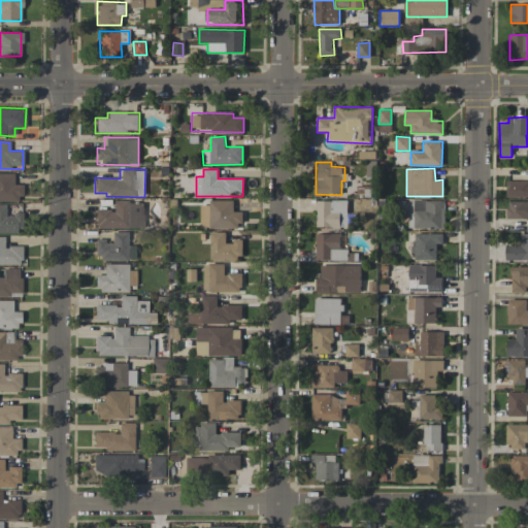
[(0,174),(0,200),(21,201),(21,185),(12,185),(12,175),(0,174)]
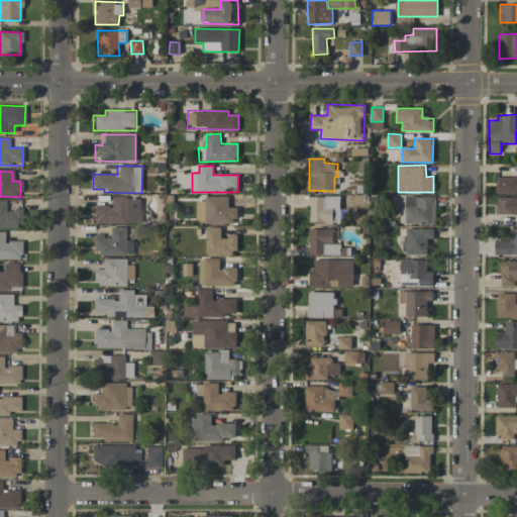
[(496,193),(516,193),(516,179),(497,179),(496,193)]
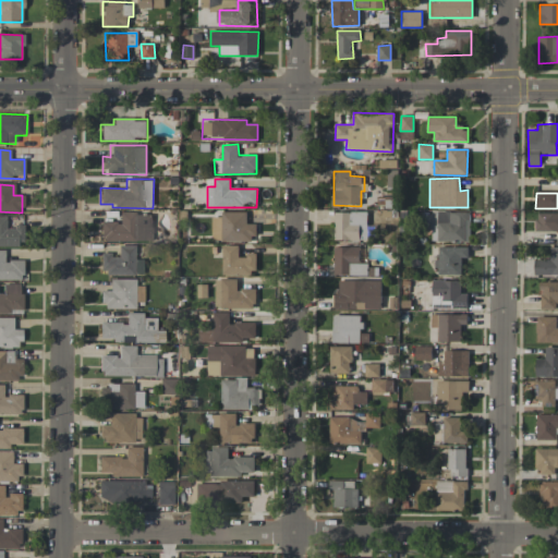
[(247,213),(221,211),(221,217),(213,217),(211,241),(255,242),(255,223),(247,223),(247,213)]
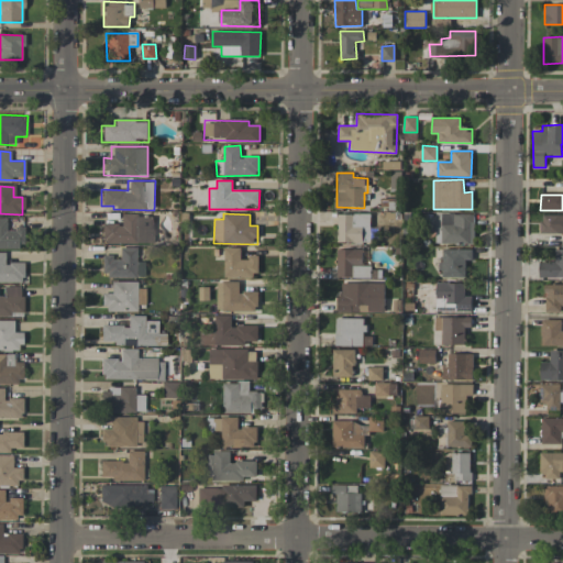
[(338,242),(371,243),(371,214),(338,213),(338,242)]
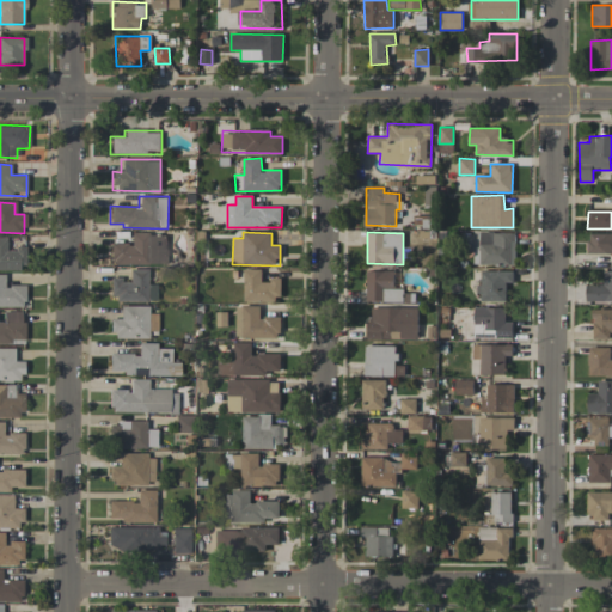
[(515,232),(473,232),(473,264),(515,265),(515,232)]
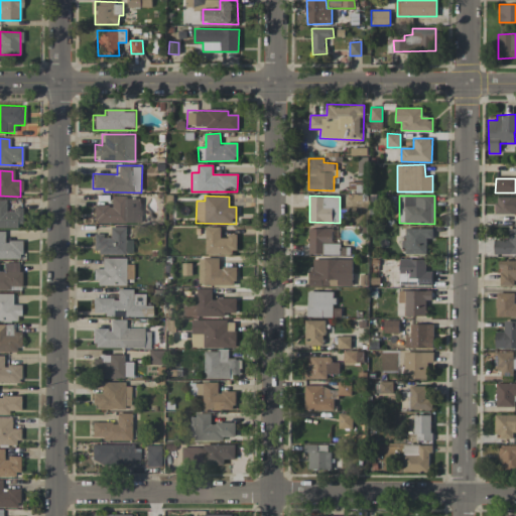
[(94,206),(93,223),(139,224),(140,198),(111,197),(110,206),(94,206)]
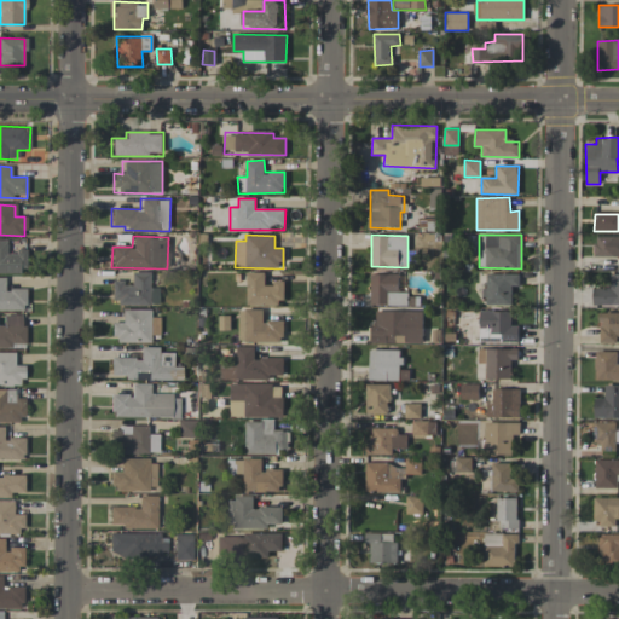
[(618,236),(595,236),(595,256),(618,256),(618,236)]
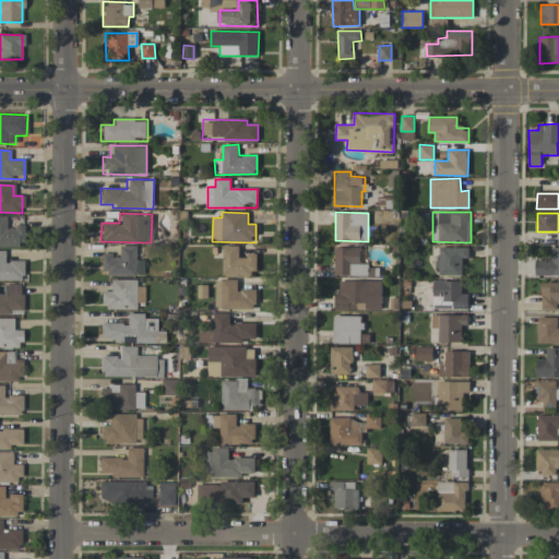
[(0,217),(0,246),(23,246),(23,226),(6,227),(6,217),(0,217)]
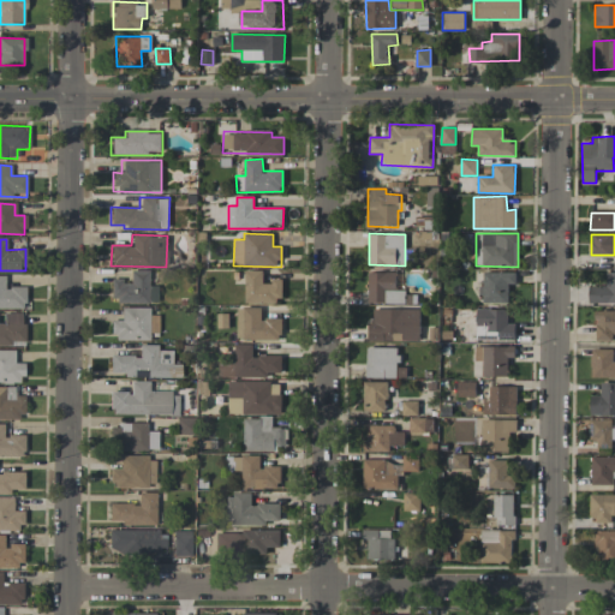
[(156,286),(148,286),(148,270),(130,270),(130,280),(111,280),(111,303),(157,302),(156,286)]
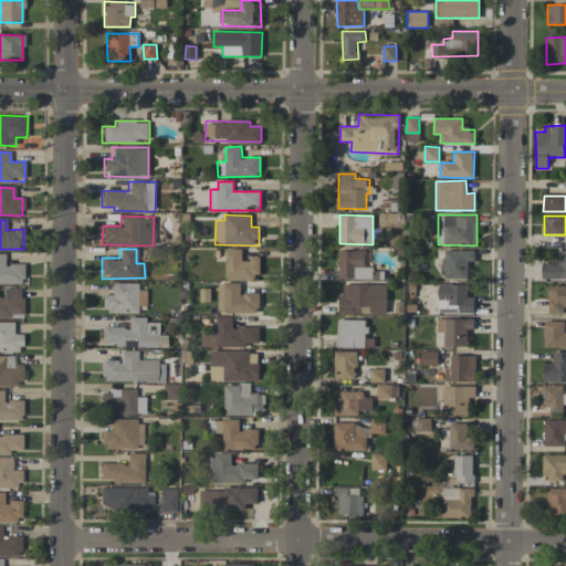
[(260,259),(242,259),(242,249),(226,249),(226,278),(260,279),(260,259)]
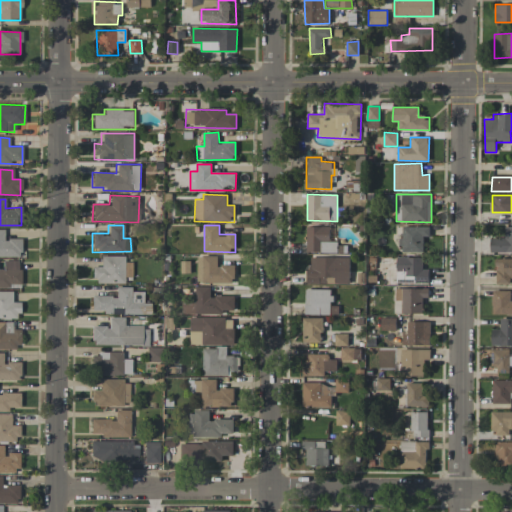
[(424,237),(430,237),(430,227),(401,226),(401,252),(423,252),(424,237)]
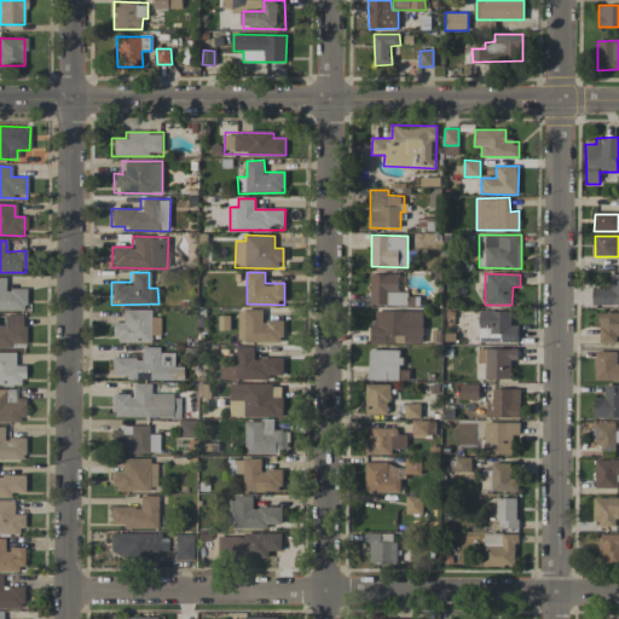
[(618,273),(608,275),(608,287),(593,288),(594,305),(618,304),(618,273)]
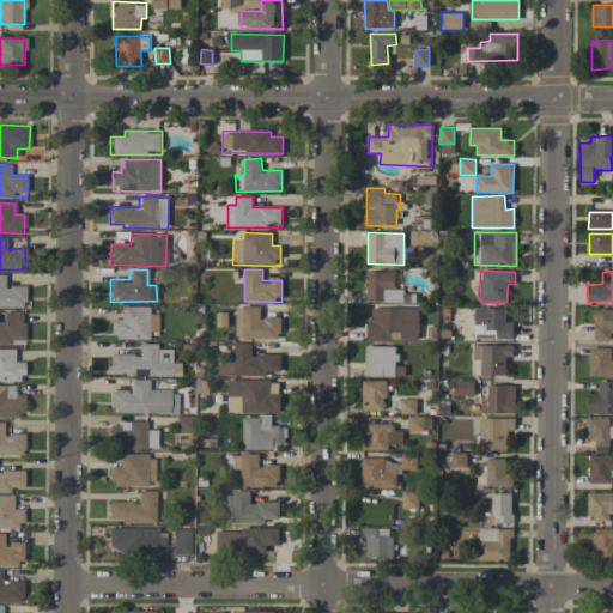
[(395,272),(366,272),(368,303),(404,302),(404,290),(395,290),(395,272)]
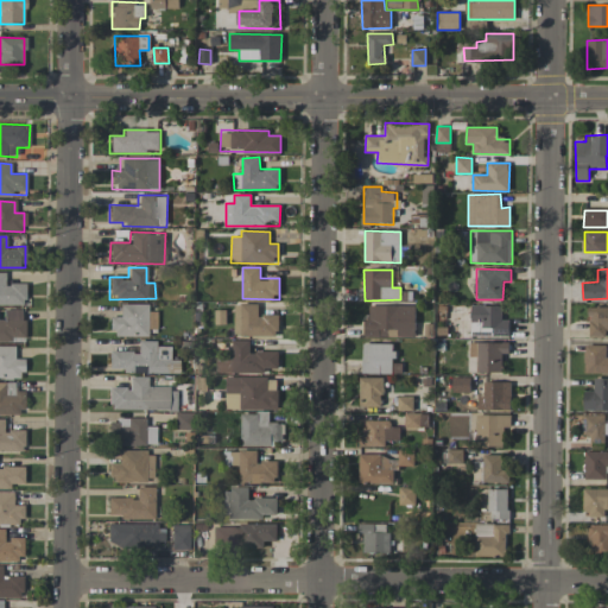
[(0,304),(25,304),(24,284),(5,284),(4,272),(0,272),(0,304)]
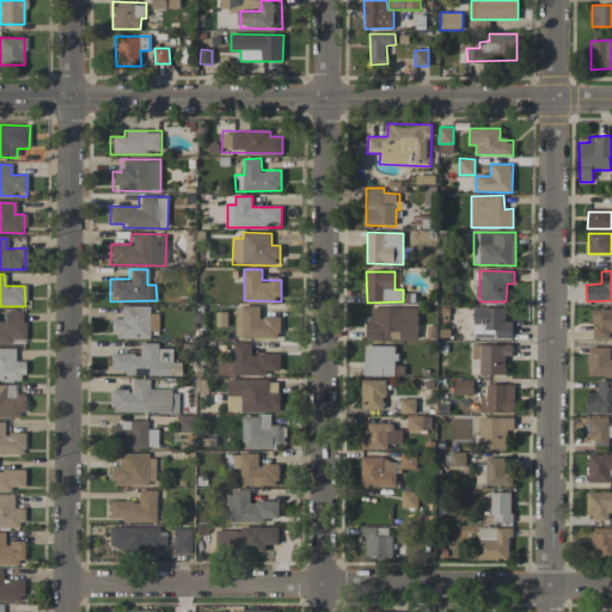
[(148,338),(148,332),(157,331),(157,313),(148,313),(148,306),(120,306),(120,319),(111,319),(111,340),(148,338)]
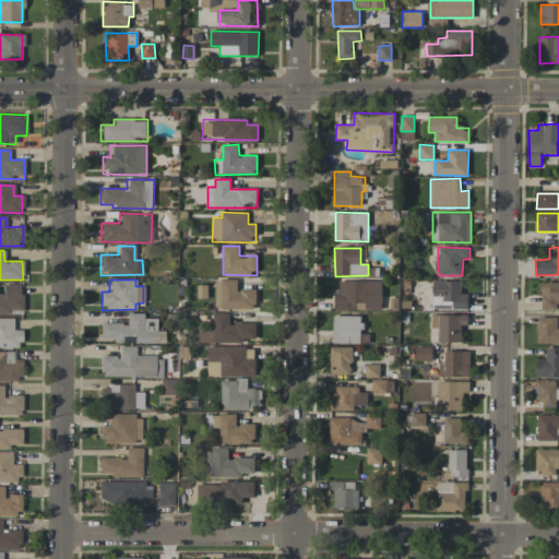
[(257,289),(238,289),(238,280),(216,280),(215,308),(256,309),(257,289)]
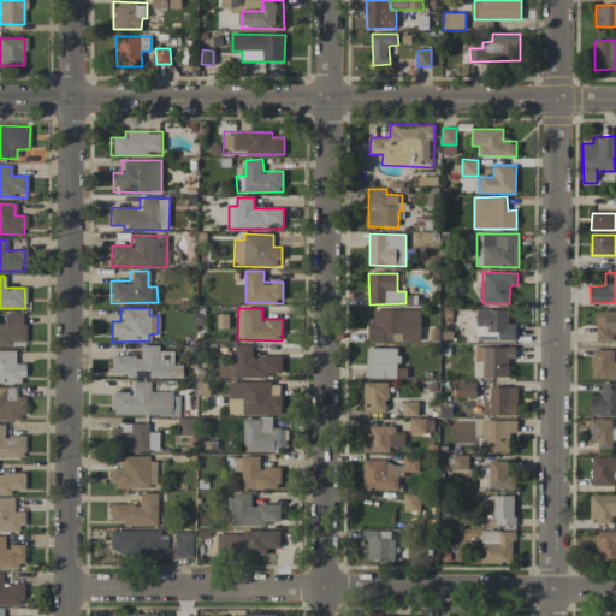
[(421,309),(374,309),(373,324),(368,324),(368,341),(421,342),(421,309)]
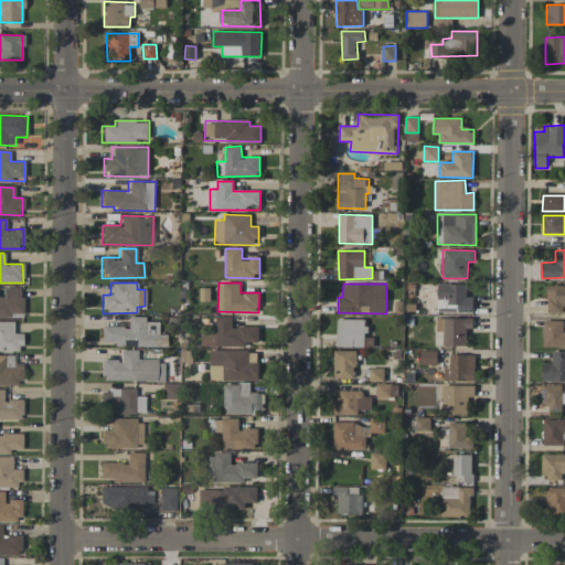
[(473,312),(473,297),(467,297),(467,285),(438,284),(437,312),(473,312)]
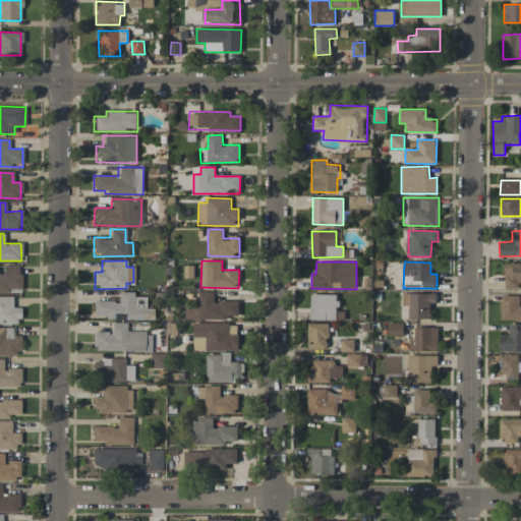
[(520,288),(520,283),(520,263),(504,264),(505,289),(520,288)]
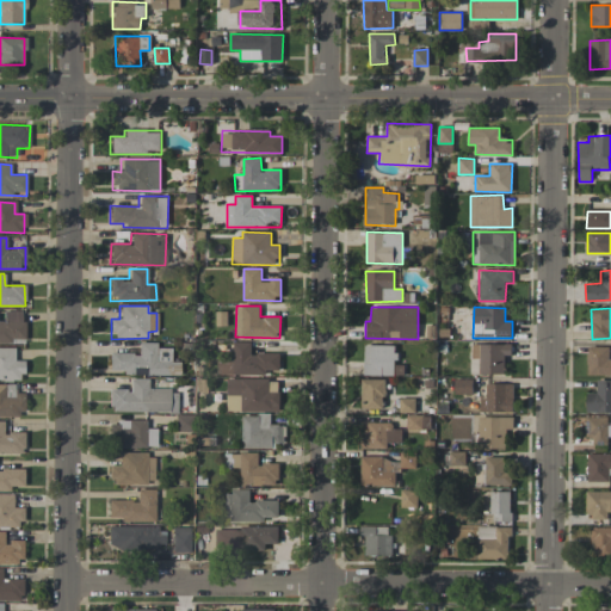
[(24,312),(4,310),(2,321),(0,320),(0,343),(11,343),(11,339),(23,339),(24,312)]
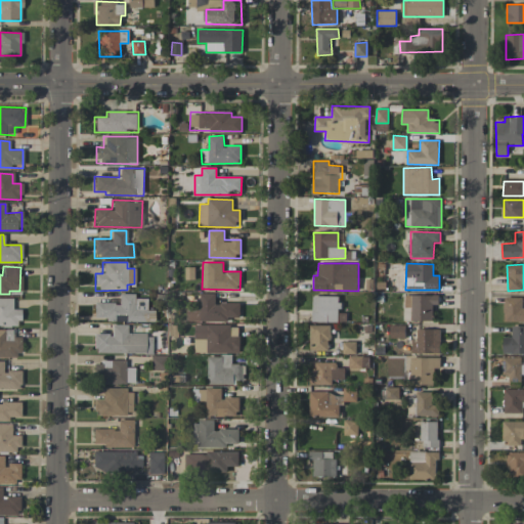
[(228,321),(229,317),(239,318),(239,303),(215,303),(216,294),(200,293),(200,308),(186,308),(186,320),(228,321)]
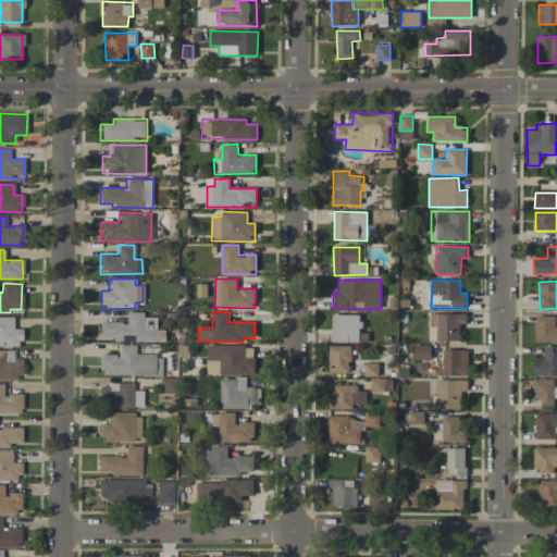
[(99,322),(99,341),(163,342),(163,330),(156,330),(156,318),(143,318),(143,312),(126,312),(126,322),(99,322)]
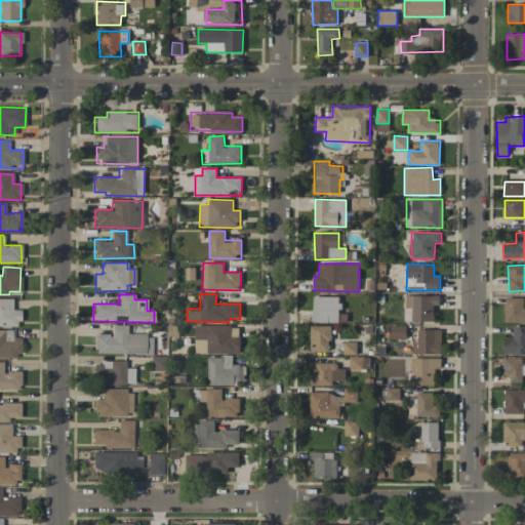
[(405,295),(405,321),(434,322),(434,305),(440,306),(440,295),(405,295)]
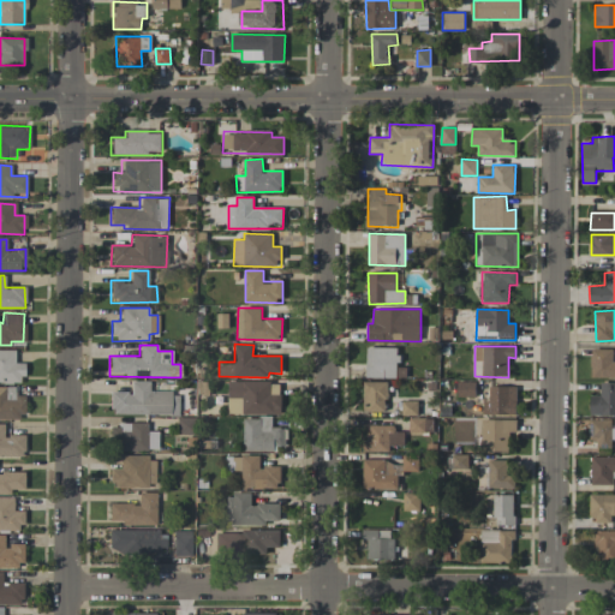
[(398,378),(398,348),(366,347),(366,377),(398,378)]
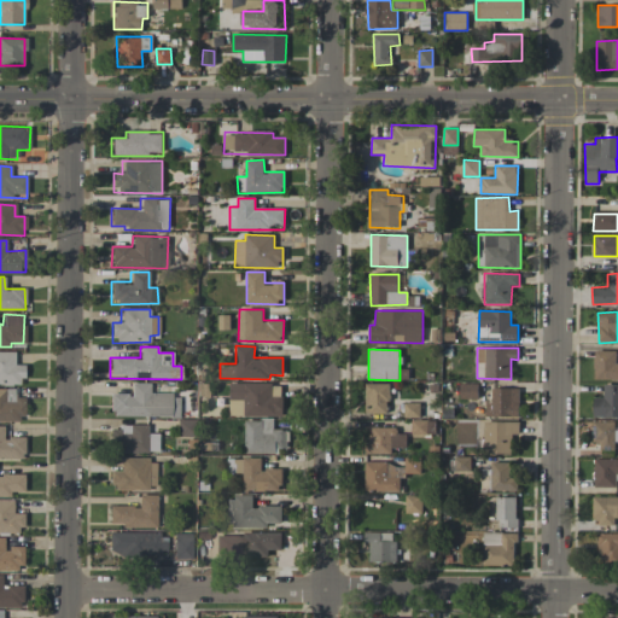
[(617,350),(594,351),(594,380),(617,379),(617,363),(617,350)]
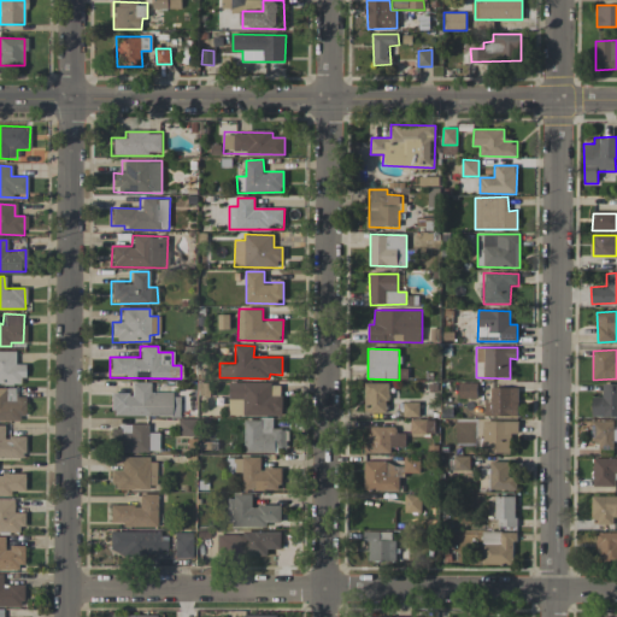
[(15,352),(0,351),(0,383),(22,385),(22,364),(15,364),(15,352)]
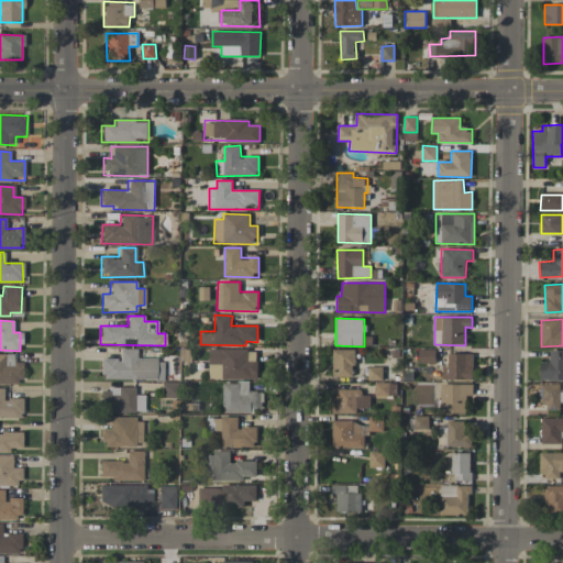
[(209,350),(209,379),(257,378),(257,349),(209,350)]
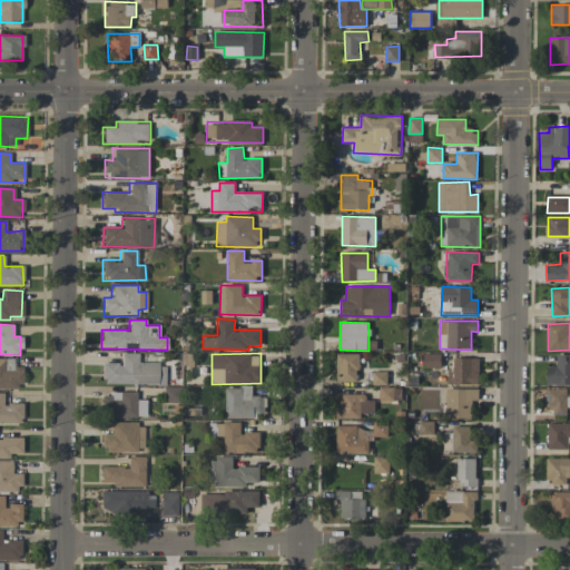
[(359,354),(337,353),(337,381),(359,382),(359,354)]
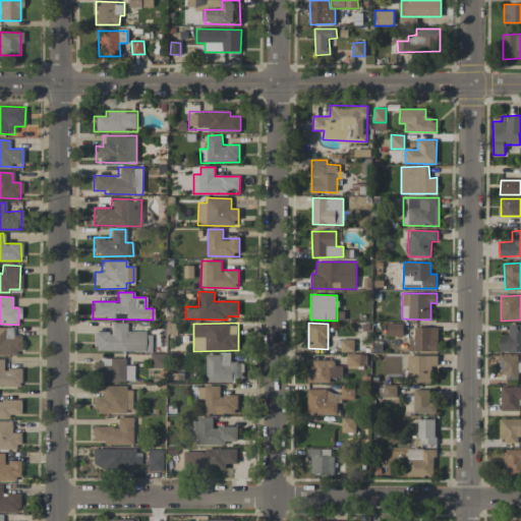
[(94,333),(94,351),(151,351),(151,332),(126,332),(126,324),(110,324),(110,333),(94,333)]
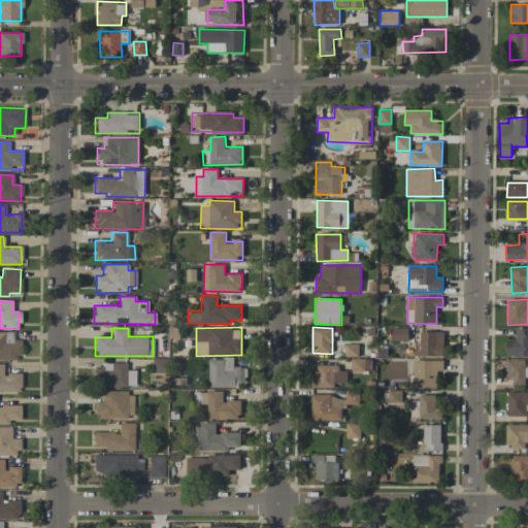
[(393,340),(408,340),(408,328),(393,328),(393,340)]
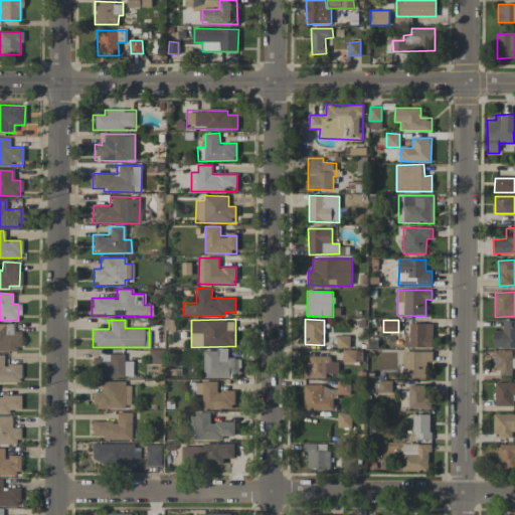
[(494,347),(514,347),(514,320),(503,320),(503,331),(495,331),(494,347)]
